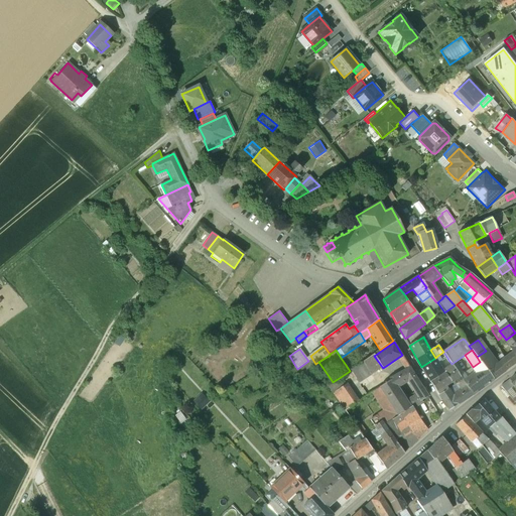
[(515,350),(506,358),(512,366),(515,363),(515,350)]
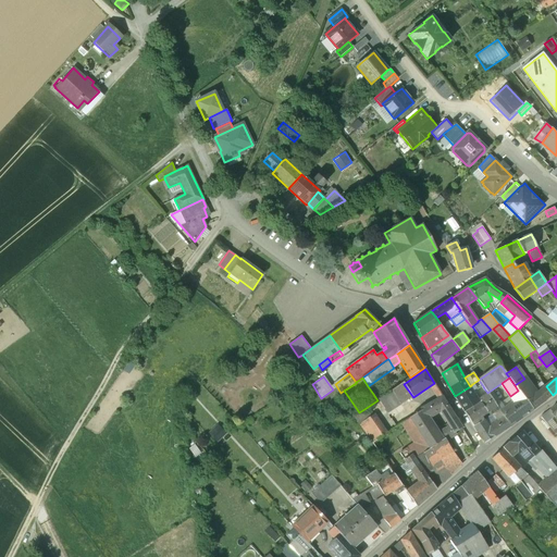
[(546,386),(535,393),(524,379),(515,385),(518,391),(522,396),(533,410),(553,395),(546,386)]
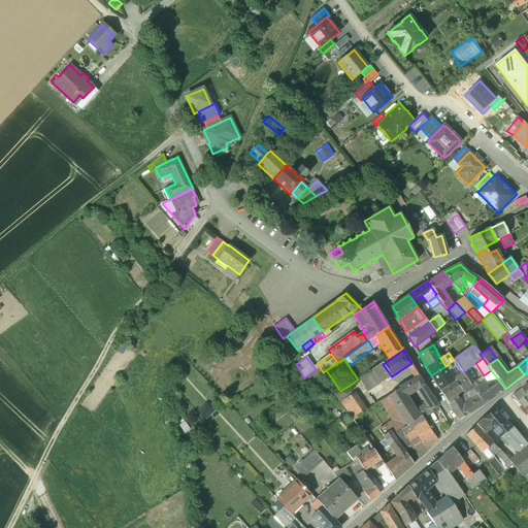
[(458,366),(454,360),(448,364),(451,369),(451,370),(455,367),(458,366)]
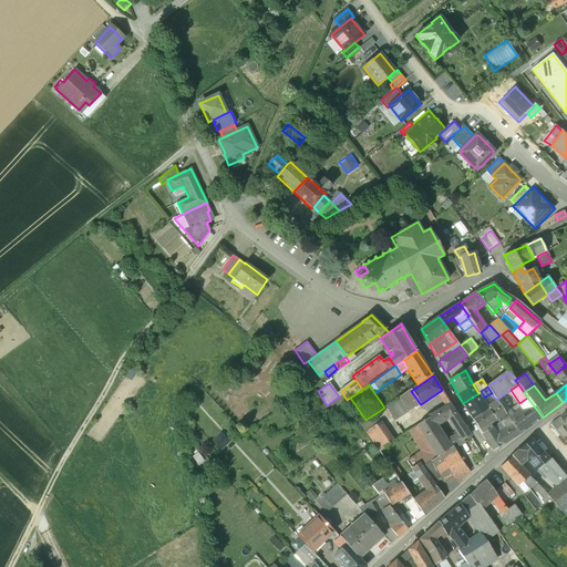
[(400,397),(399,398),(408,411),(420,403),(411,391),(411,390),(400,397)]
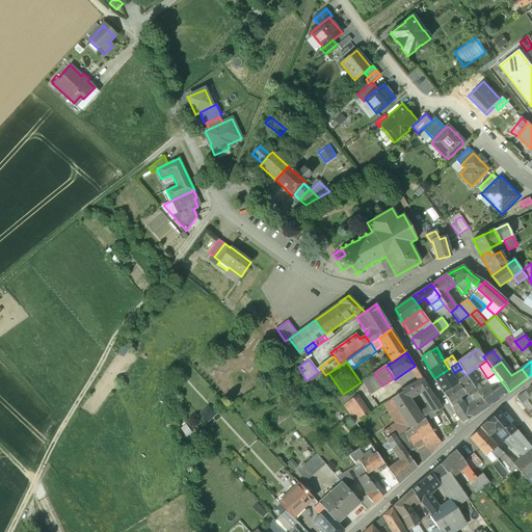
[(449,369),(434,378),(444,394),(458,383),(451,373),(454,372),(451,367),(449,369)]
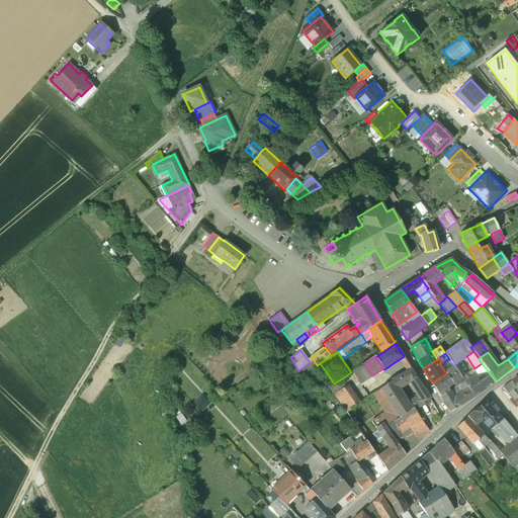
[(362,358),(354,363),(357,368),(364,363),(365,362),(362,358)]
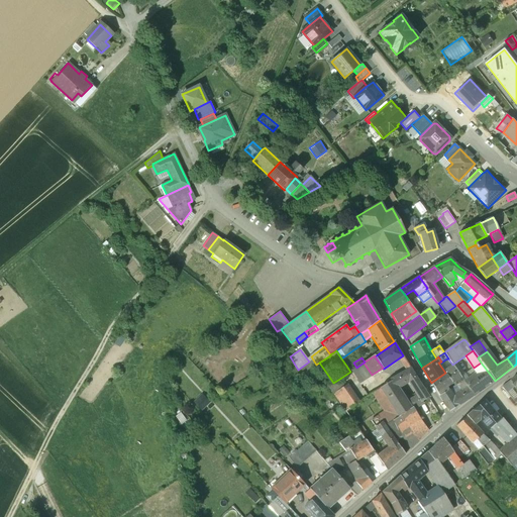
[(353,363),(352,362),(346,366),(350,372),(351,371),(356,368),(353,363)]
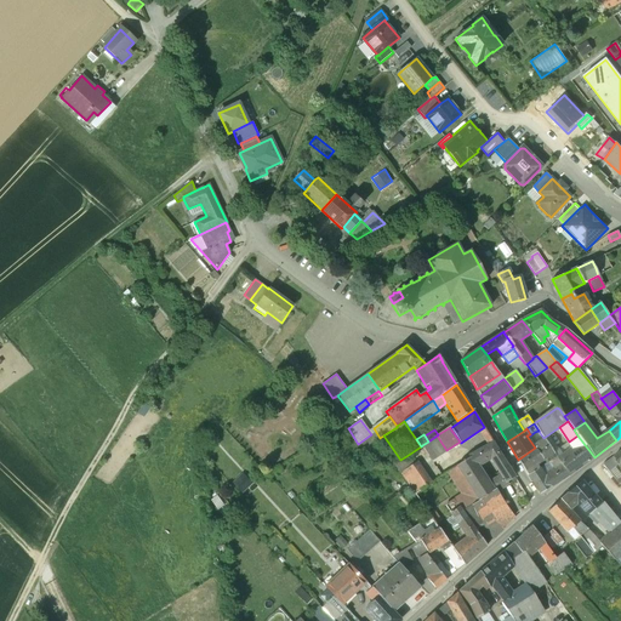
[(389,444),(383,436),(380,438),(379,438),(386,446),(389,444)]
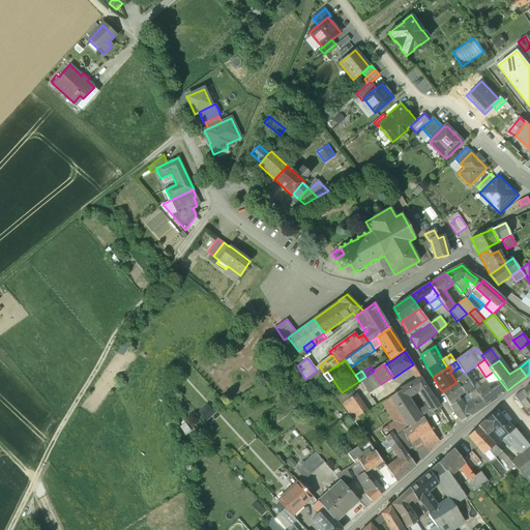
[(365,377),(360,380),(370,393),(381,384),(373,372),(365,377)]
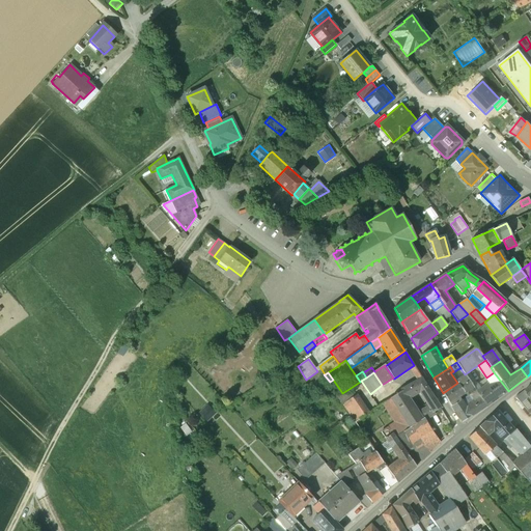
[(494,372),(486,378),(491,382),(498,378),(494,372)]
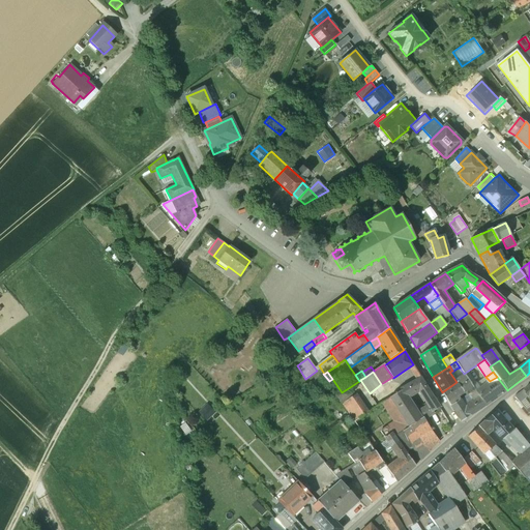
[(460,379),(457,382),(464,392),(467,390),(472,386),(465,375),(460,379)]
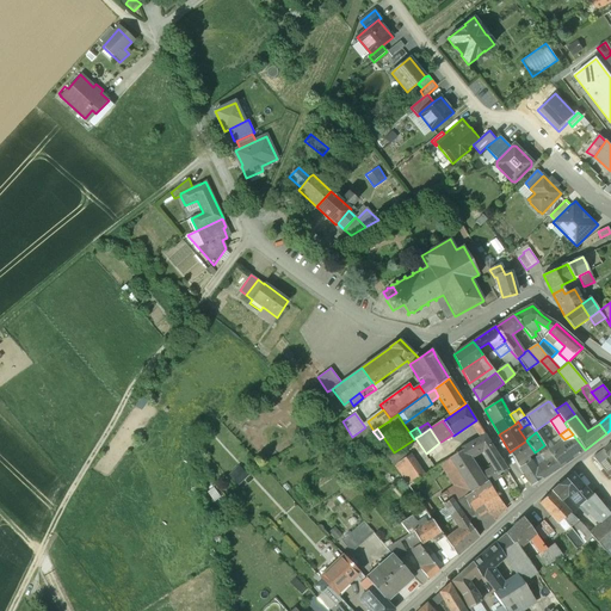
[(565,439),(549,451),(553,457),(560,468),(585,450),(573,434),(565,439)]
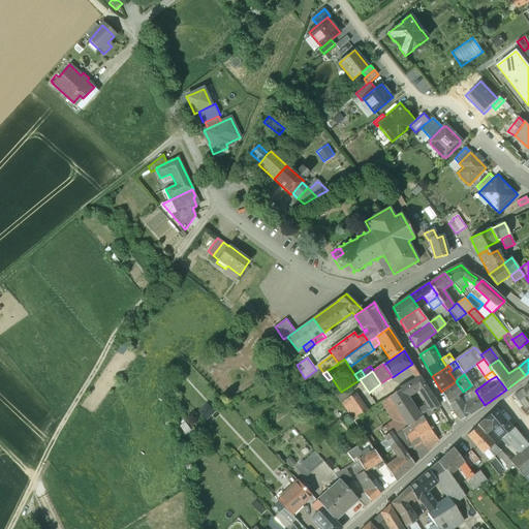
[(433,397),(419,377),(401,387),(402,390),(401,390),(405,397),(418,389),(426,401),(433,397)]
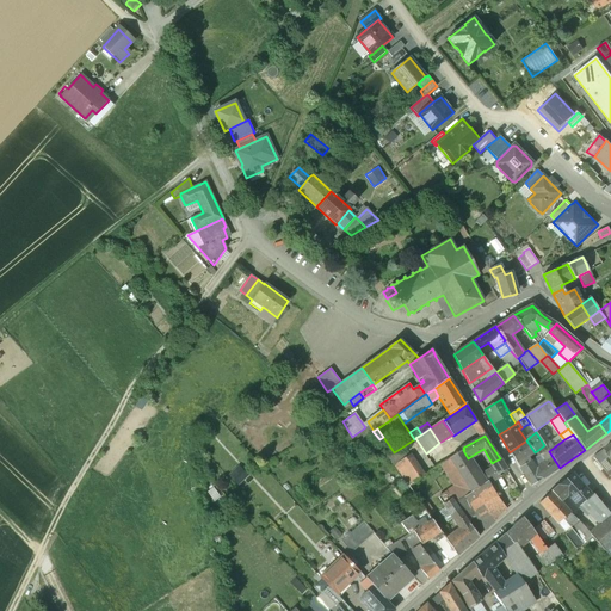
[(526,440),(510,452),(517,463),(535,452),(526,440)]
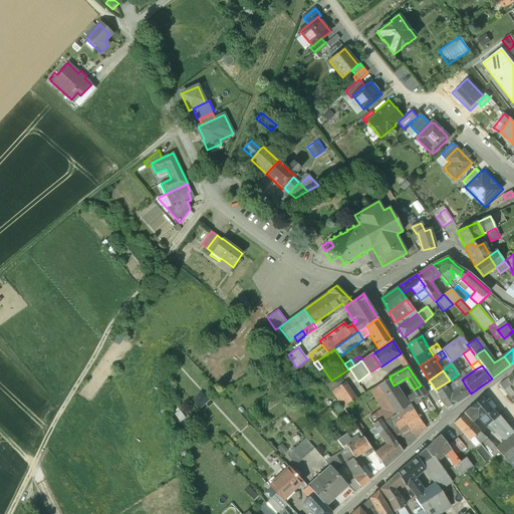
[(315,392),(300,371),(290,379),(298,390),(305,399),(315,392)]
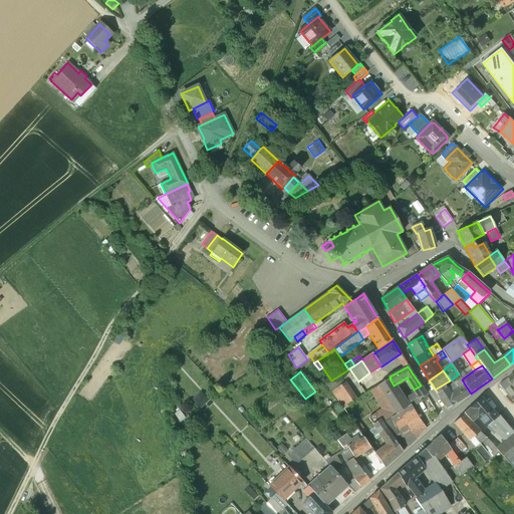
[(356,400),(339,375),(331,380),(326,383),(344,409),(356,400)]
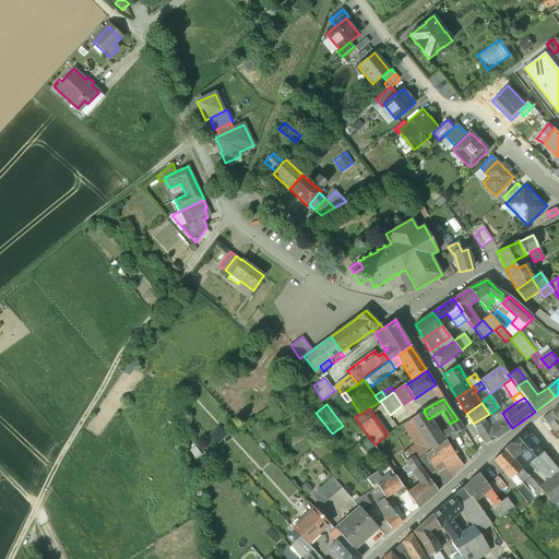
[(424,412),(412,420),(431,451),(443,442),(439,436),(428,419),(424,412)]
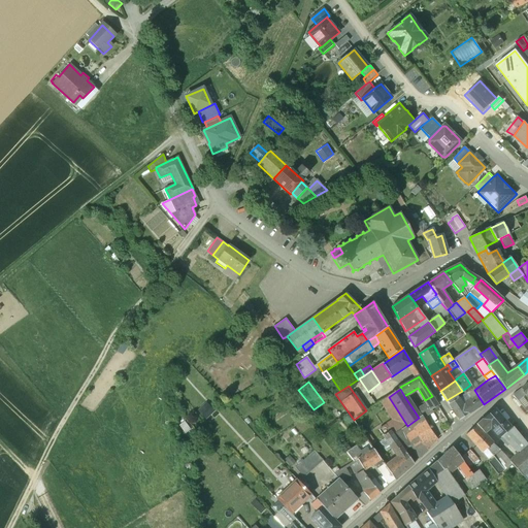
[(474,390),(473,389),(467,392),(471,398),(477,395),(474,390)]
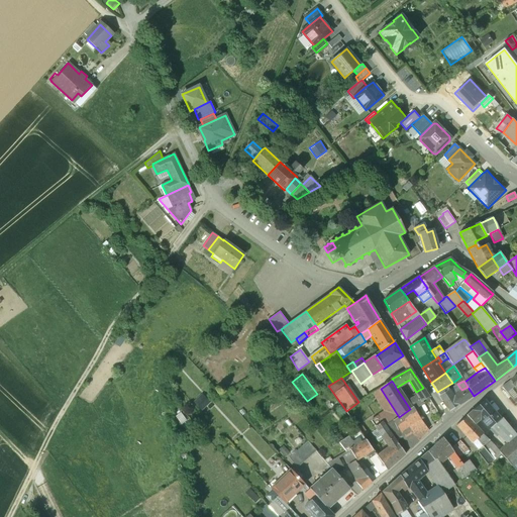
[(457,385),(448,390),(452,396),(459,392),(461,390),(457,384),(457,385)]
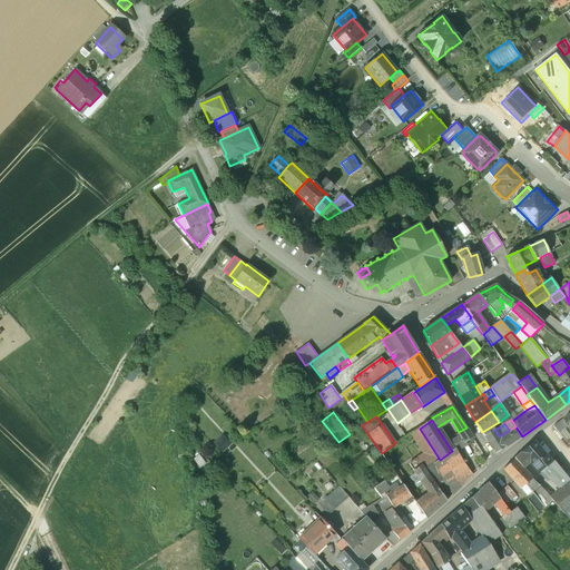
[(522,436),(516,426),(509,430),(507,432),(513,442),(522,436)]
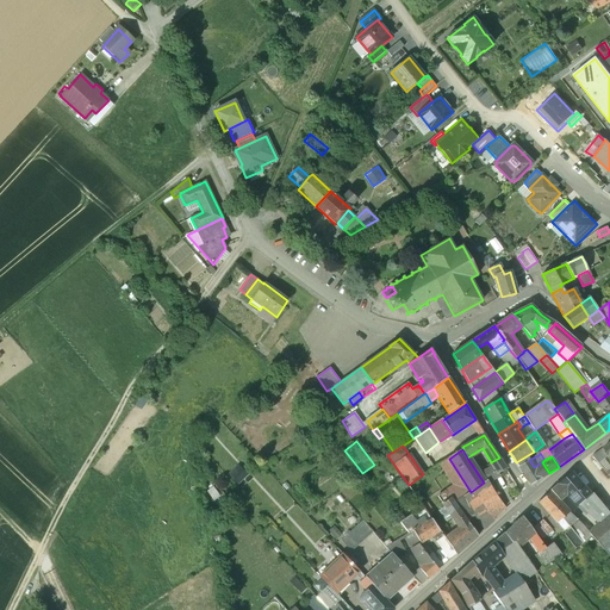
[(499,458),(491,462),(493,466),(498,474),(506,468),(499,458)]
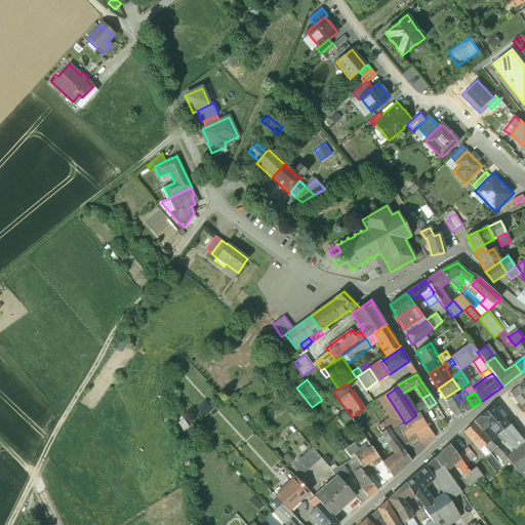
[(405,423),(387,395),(380,399),(392,416),(386,421),(392,432),(399,427),(405,423)]
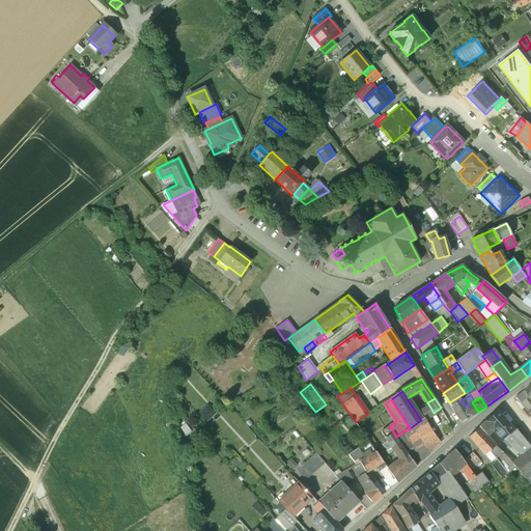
[(478,412),(472,402),(465,407),(460,400),(451,406),(462,422),(478,412)]
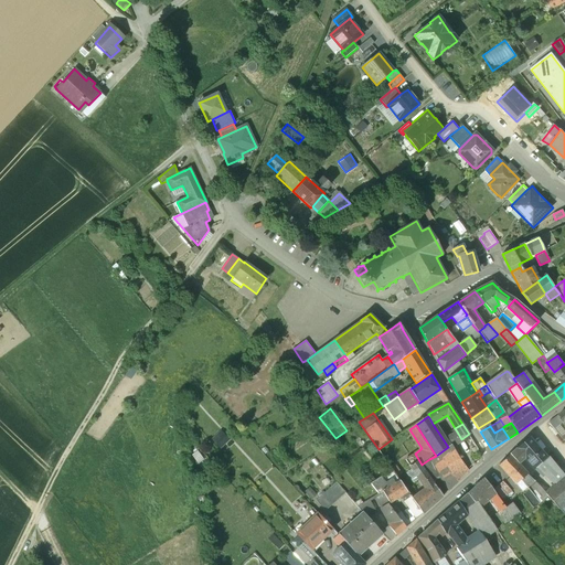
[(336,438),(328,428),(316,438),(323,447),(336,438)]
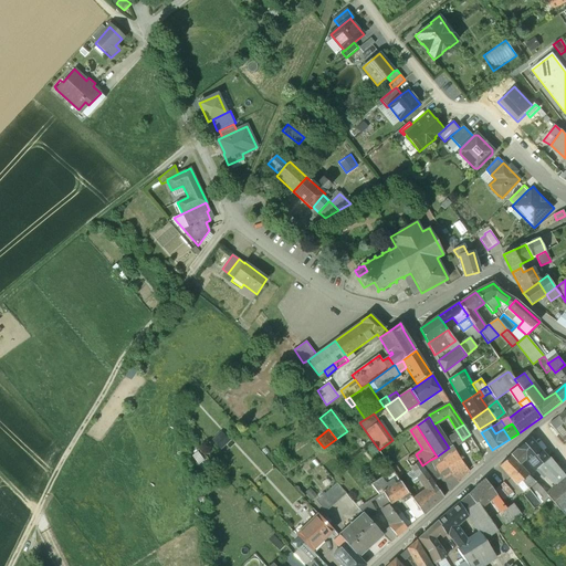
[(456,435),(444,441),(449,448),(452,447),(462,440),(458,432),(456,435)]
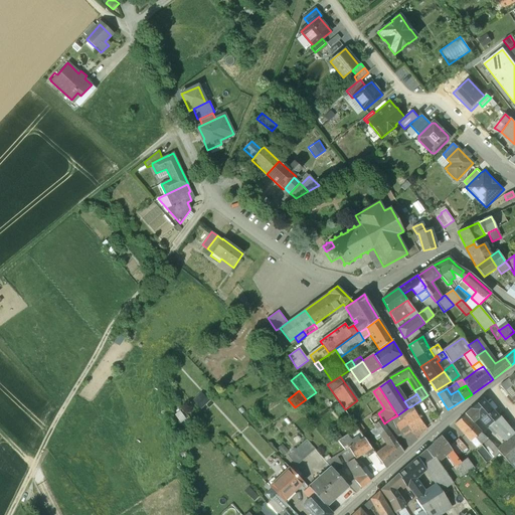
[(484,398),(466,414),(473,422),(478,418),(487,428),(489,425),(500,415),(484,398)]
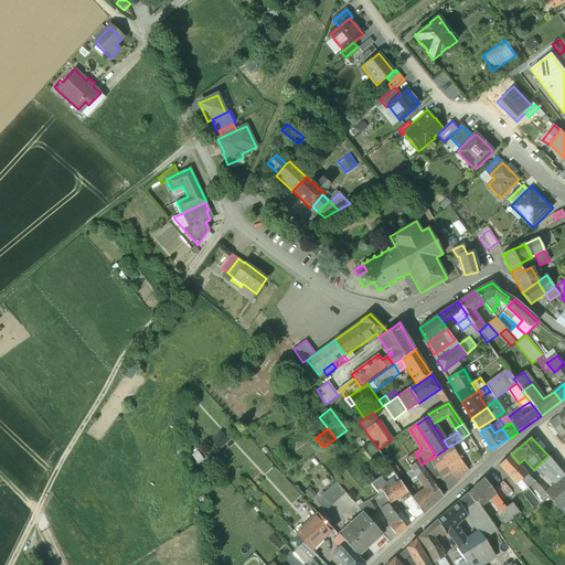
[(475,444),(466,451),(471,458),(479,451),(478,449),(475,444)]
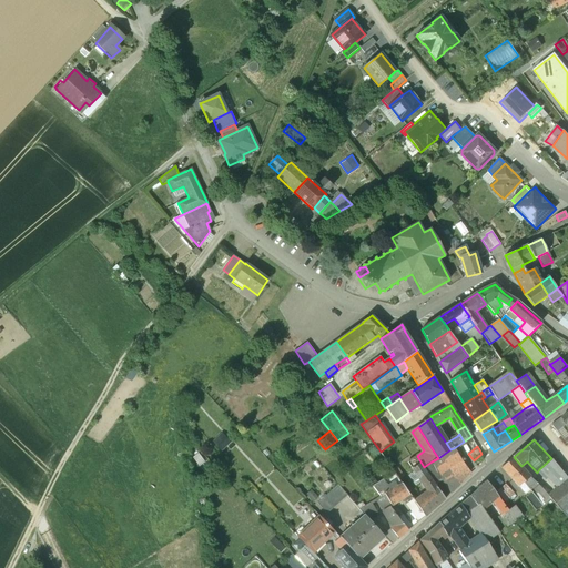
[(438,458),(432,462),(440,475),(463,460),(454,448),(450,449),(438,458)]
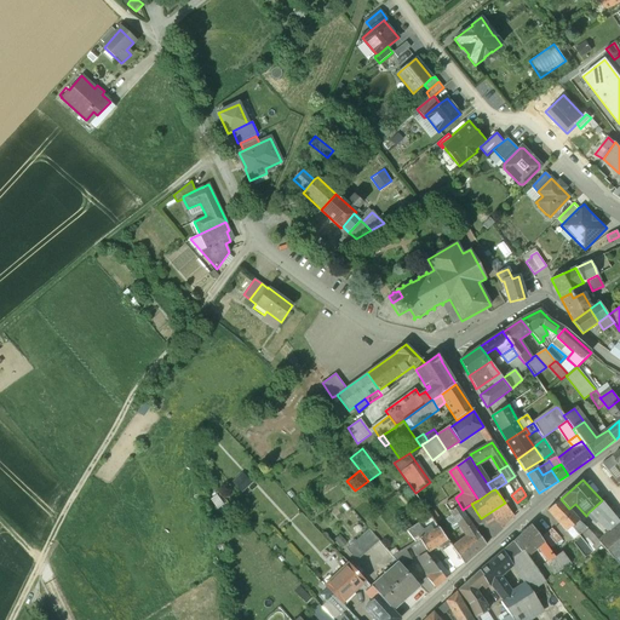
[(478,533),(454,499),(446,505),(469,537),(454,549),(464,564),(487,545),(478,533)]
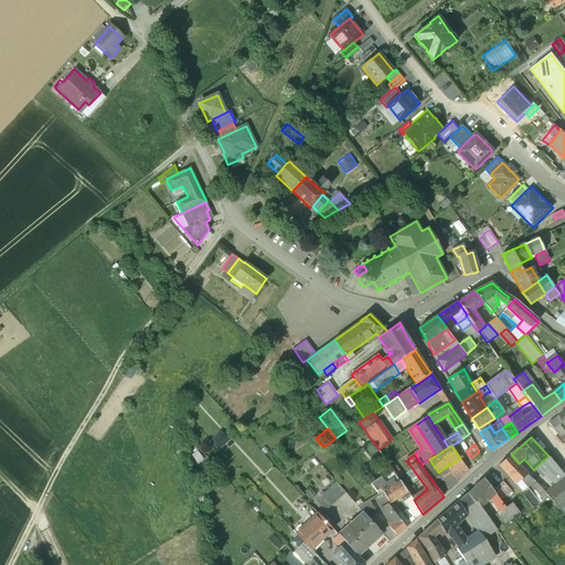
[(510,456),(499,466),(516,484),(522,480),(528,488),(535,482),(528,475),(510,456)]
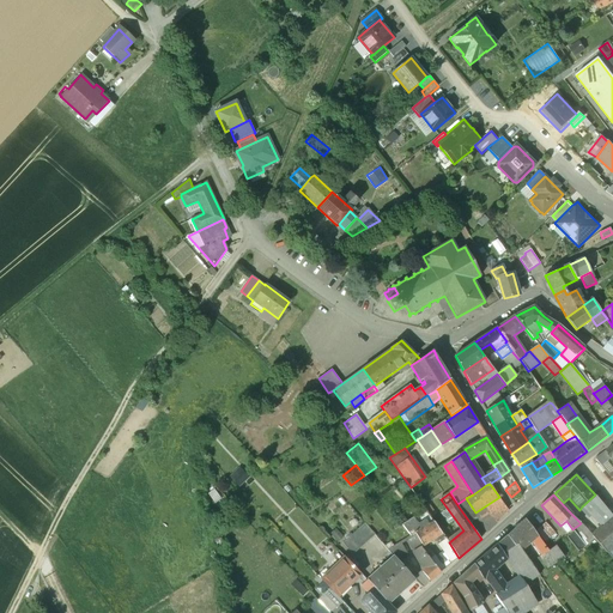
[(592,532),(593,536),(595,539),(607,553),(612,547),(612,516),(596,495),(595,495),(582,507),(599,525),(592,532)]
